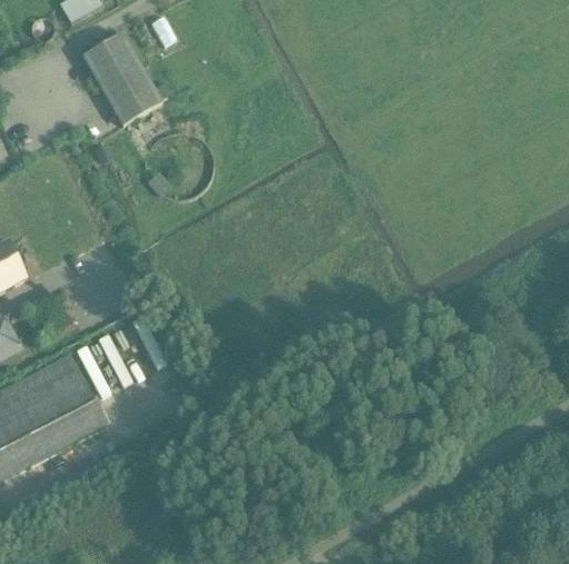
[(102,6),(99,0),(64,0),(61,1),(71,21),(102,6)]
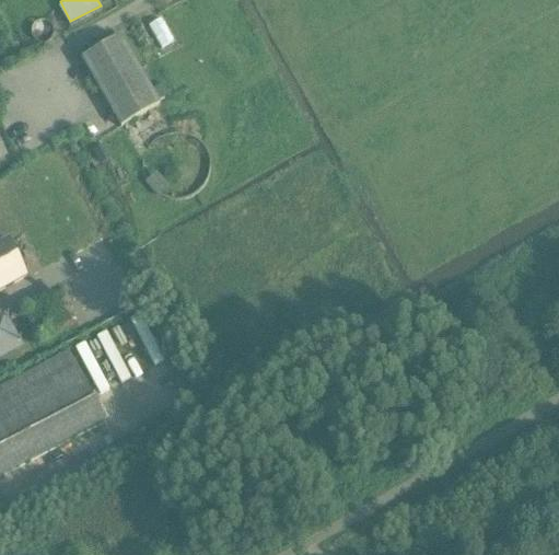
[(162,15),(149,22),(161,45),(174,37),(162,15)]
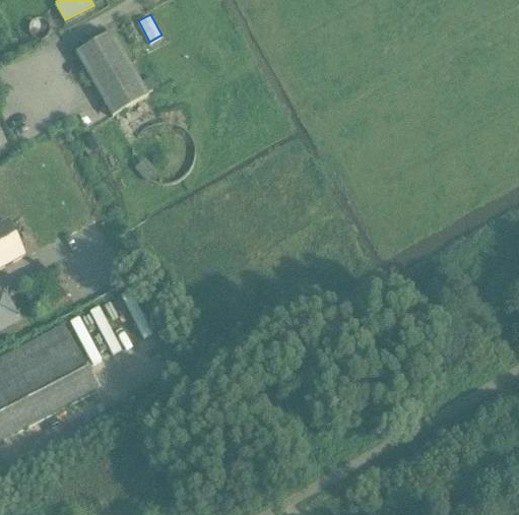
[(112,29),(75,51),(112,114),(148,93),(112,29)]
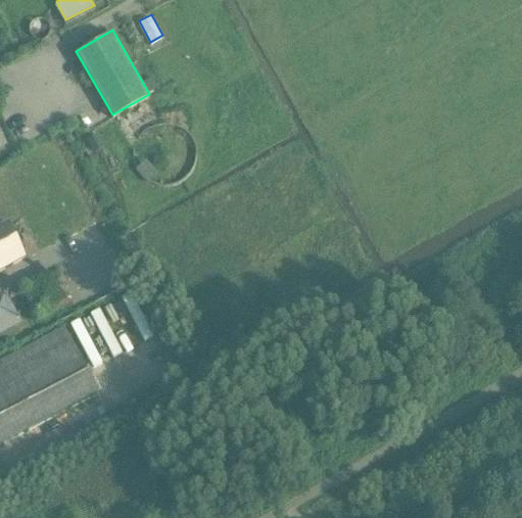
[(5,220),(0,222),(0,268),(25,255),(5,220)]
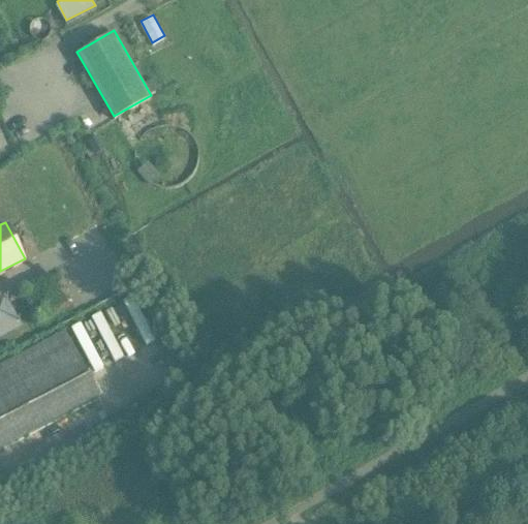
[(100,311),(73,326),(96,369),(123,355),(100,311)]
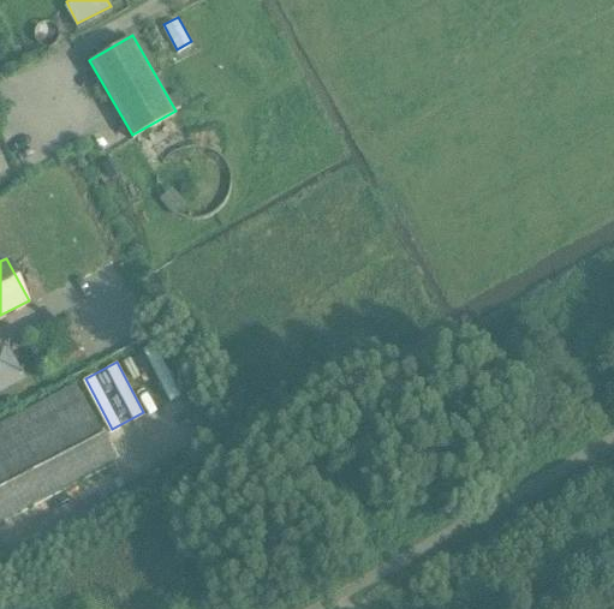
[(76,382),(0,421),(0,517),(114,457),(103,435),(76,382)]
